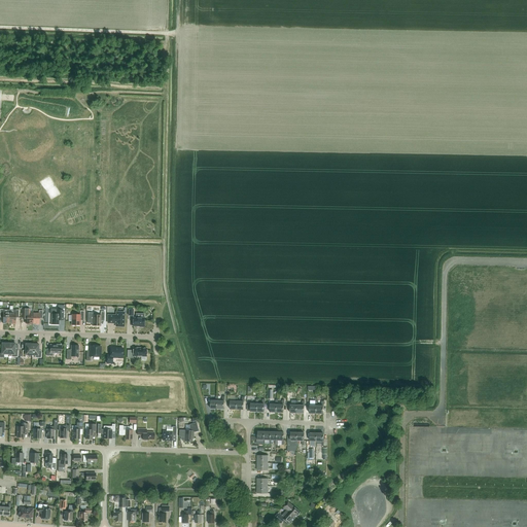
[(9,323),(9,312),(6,312),(6,310),(0,309),(0,314),(0,317),(3,317),(3,323),(6,323),(6,322),(9,323)]
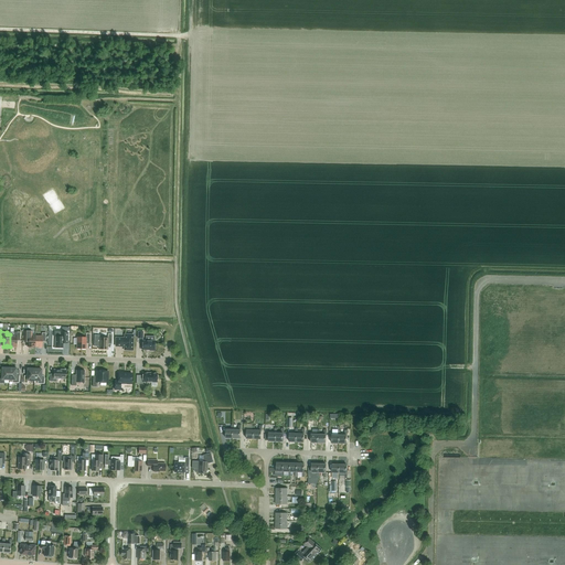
[(35,347),(35,336),(32,336),(32,331),(24,331),(24,341),(29,341),(29,348),(32,348),(32,347),(35,347)]
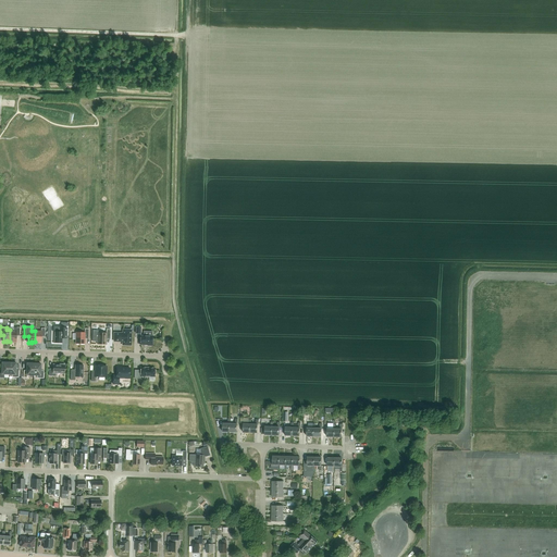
[(53,326),(53,332),(54,332),(54,343),(62,343),(62,336),(66,336),(67,327),(60,327),(60,326),(53,326)]
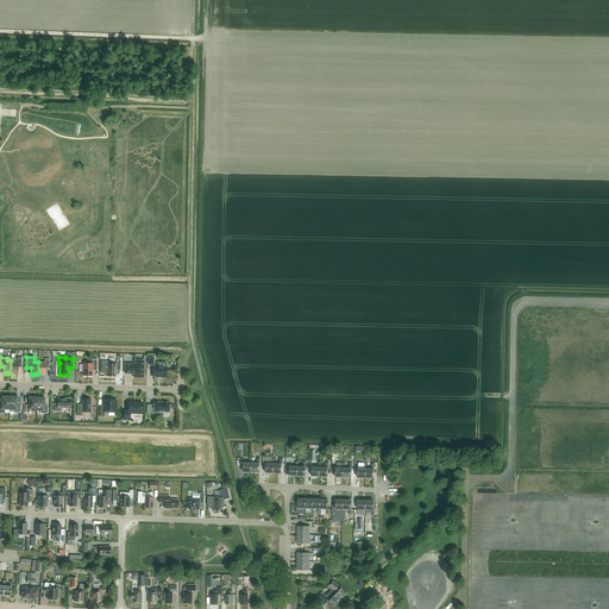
[(11,360),(11,374),(14,374),(18,375),(18,368),(22,368),(22,358),(14,358),(14,362),(11,360)]
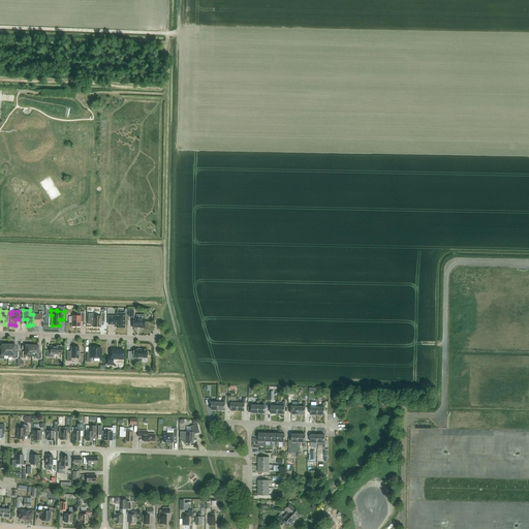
[(33,314),(33,324),(36,324),(36,325),(39,325),(39,319),(42,319),(42,312),(39,312),(39,314),(33,314)]
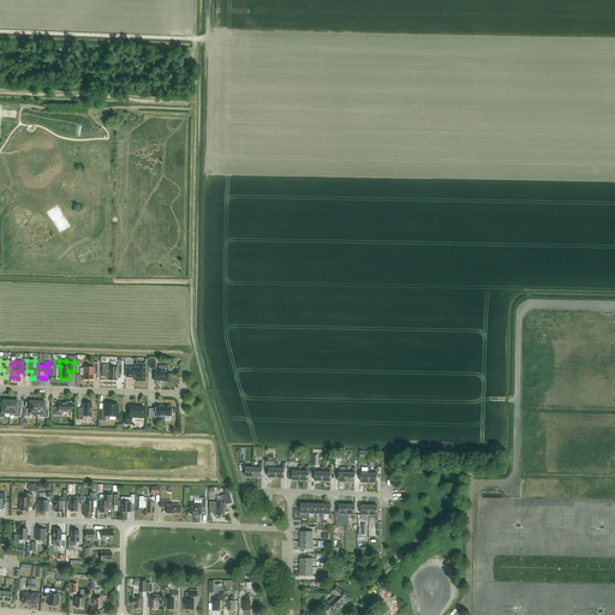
[(84,368),(83,380),(94,380),(94,371),(99,371),(99,363),(94,363),(94,368),(84,368)]
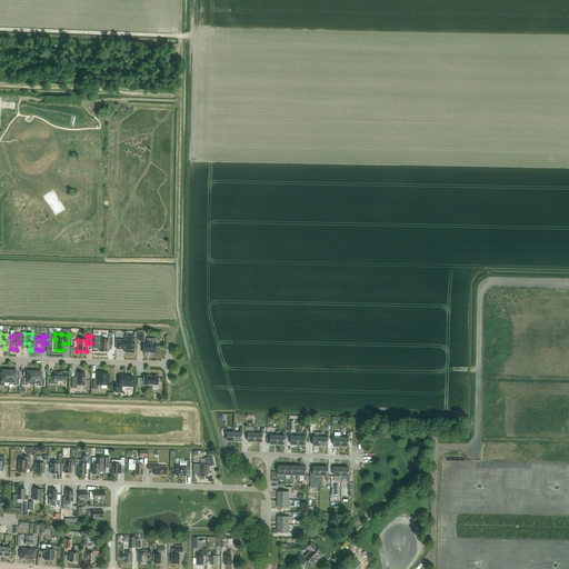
[(95,338),(95,349),(99,349),(99,351),(109,352),(109,345),(112,345),(113,337),(109,337),(109,340),(101,340),(102,338),(95,338)]
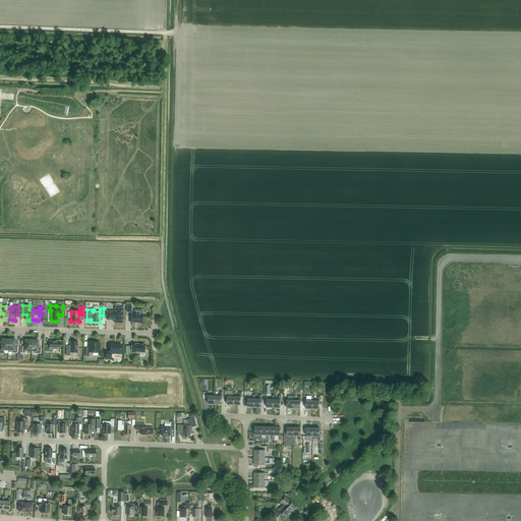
[(107,311),(107,320),(115,320),(115,323),(122,323),(123,308),(115,308),(115,311),(107,311)]
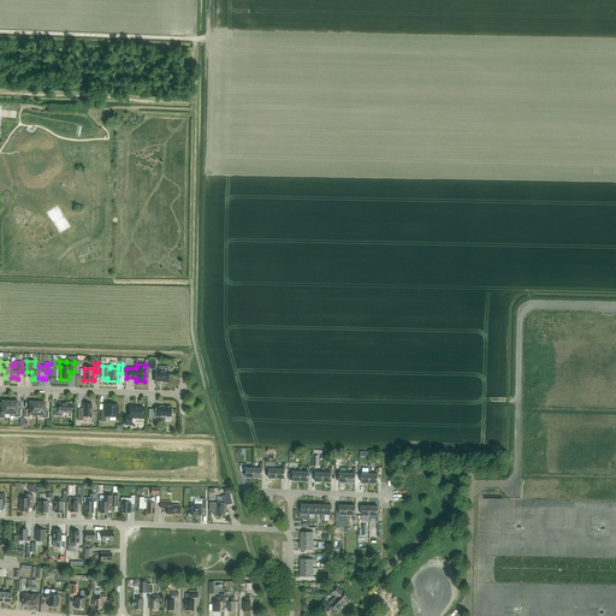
[(155,371),(155,381),(164,381),(164,383),(169,383),(170,372),(169,372),(169,367),(159,366),(159,372),(155,371)]
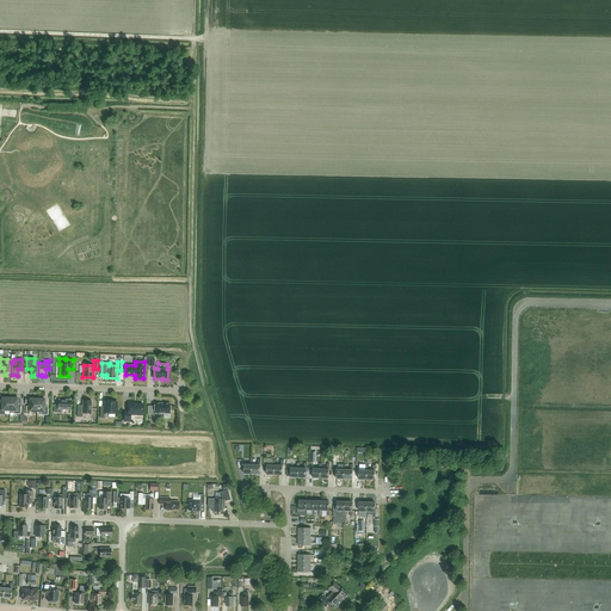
[(10,411),(10,399),(2,397),(2,406),(0,405),(0,414),(5,415),(5,411),(10,411)]
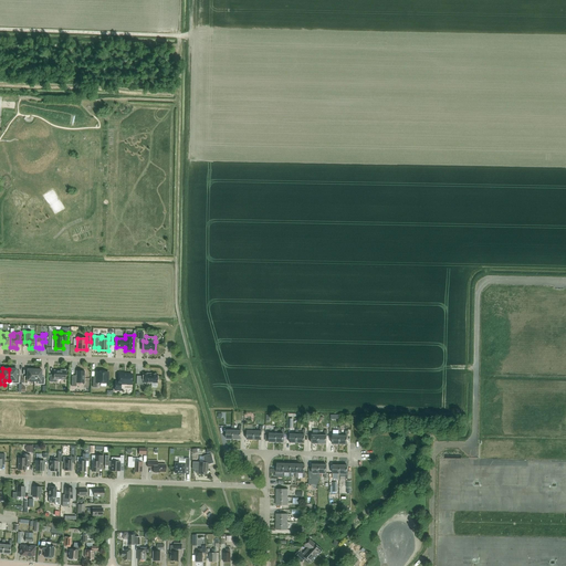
[(9,369),(9,380),(12,380),(12,384),(19,384),(19,376),(17,376),(17,369),(9,369)]
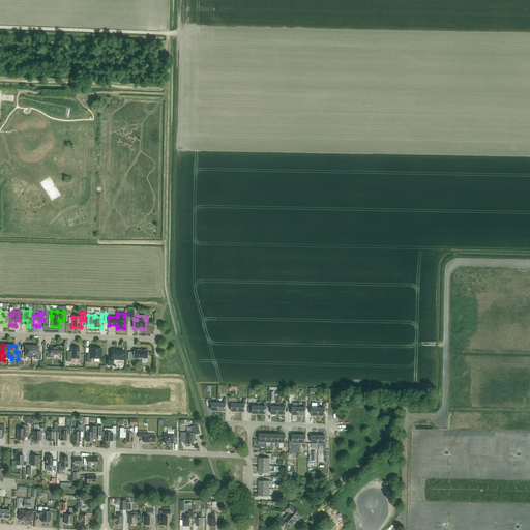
[(32,357),(32,346),(26,346),(26,353),(23,353),(23,359),(26,359),(26,356),(32,357)]
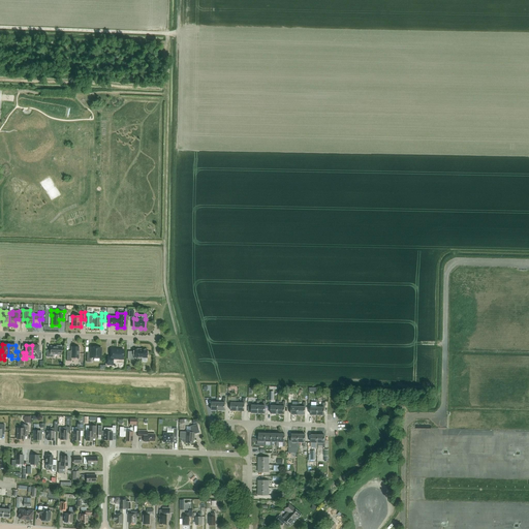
[(32,345),(32,356),(35,356),(35,359),(41,360),(41,352),(38,352),(38,346),(32,345)]
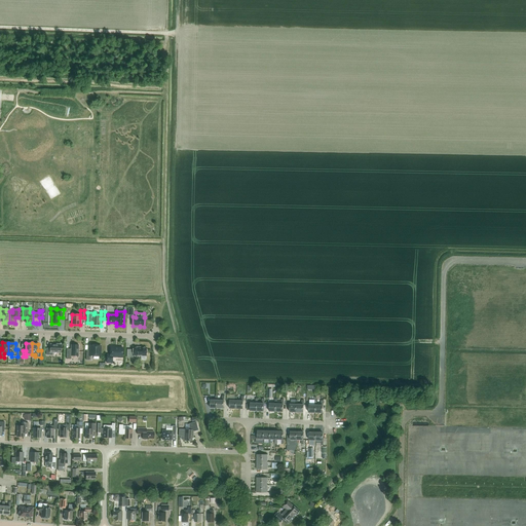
[(61,352),(61,344),(58,343),(58,344),(50,344),(50,348),(46,348),(46,355),(52,355),(52,352),(61,352)]
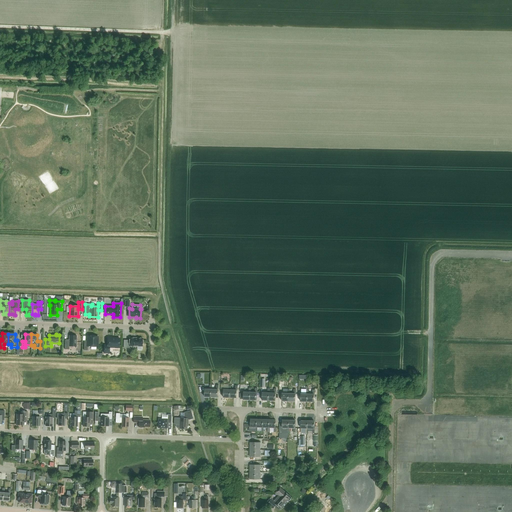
[(97,347),(97,337),(95,337),(95,336),(94,335),(92,335),(91,335),(90,336),(88,336),(88,344),(84,344),(84,350),(87,351),(88,346),(97,347)]
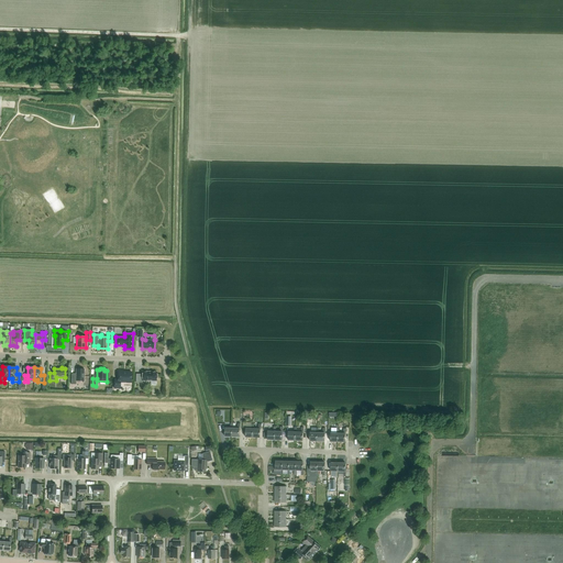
[(84,381),(85,370),(76,370),(76,374),(76,377),(72,377),(72,384),(76,385),(76,381),(84,381)]
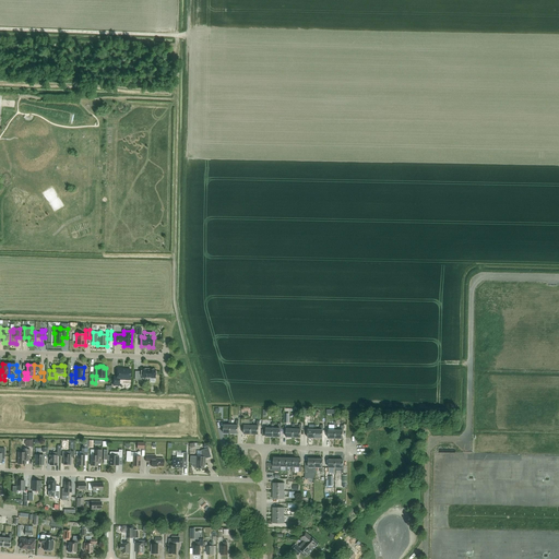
[(130,380),(131,370),(122,369),(122,368),(117,368),(117,377),(114,377),(114,385),(119,385),(119,379),(130,380)]
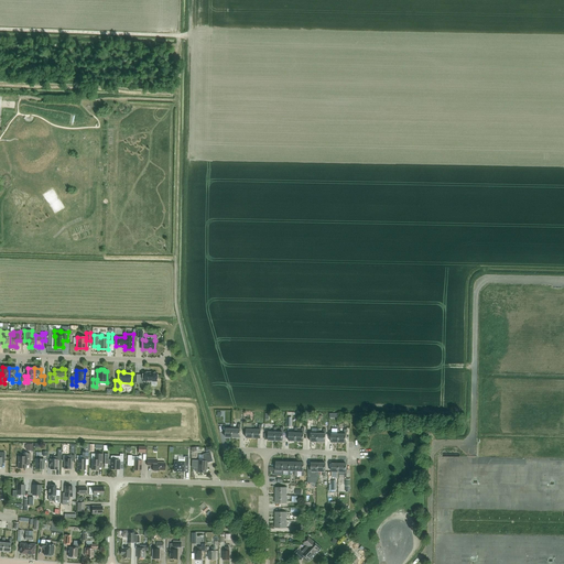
[(156,382),(156,372),(142,372),(142,375),(137,375),(136,383),(142,383),(142,381),(145,381),(145,383),(147,383),(149,383),(150,383),(150,381),(156,382)]
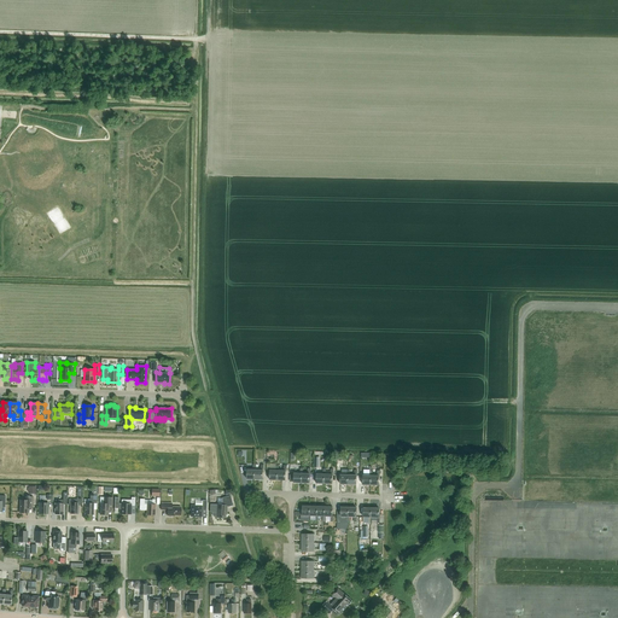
[(69,499),(69,506),(70,506),(70,514),(77,514),(79,506),(82,506),(82,488),(77,488),(77,499),(69,499)]
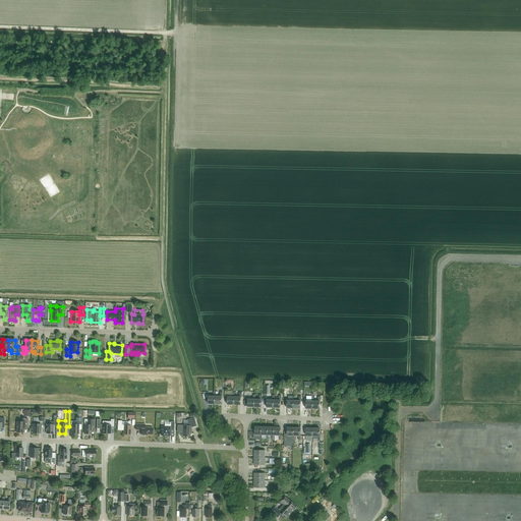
[(47,424),(46,433),(53,433),(53,425),(56,425),(57,418),(57,415),(54,415),(54,418),(53,421),(51,421),(47,421),(47,424)]
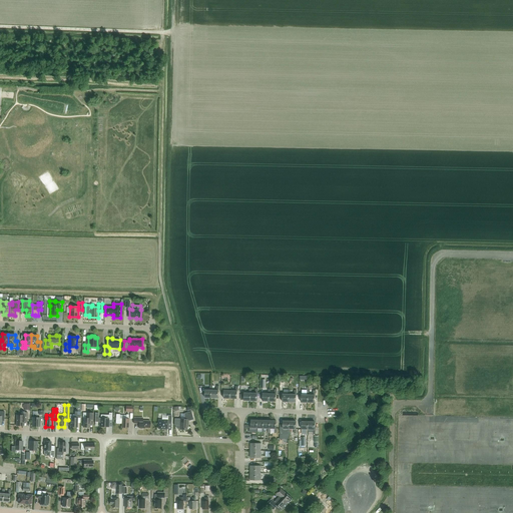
[(80,418),(81,410),(75,410),(74,415),(70,415),(70,418),(71,418),(71,427),(77,427),(77,418),(80,418)]
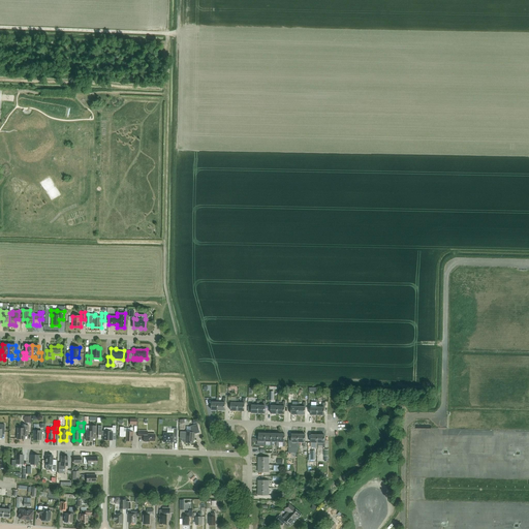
[(28,433),(28,426),(22,425),(22,427),(20,427),(19,428),(17,428),(17,439),(24,439),(24,436),(27,436),(28,433)]
